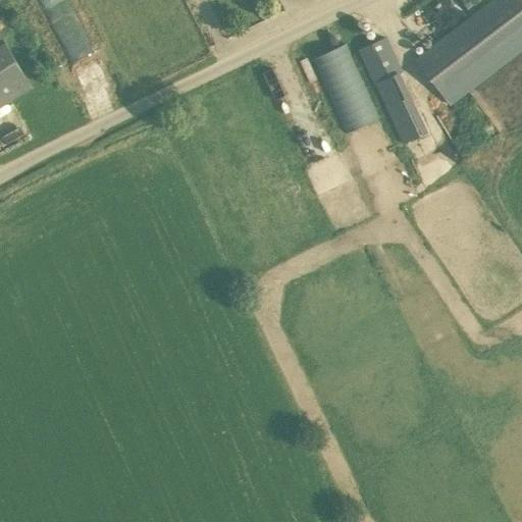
[(47,0),(58,24),(72,19),(63,0),(47,0)]
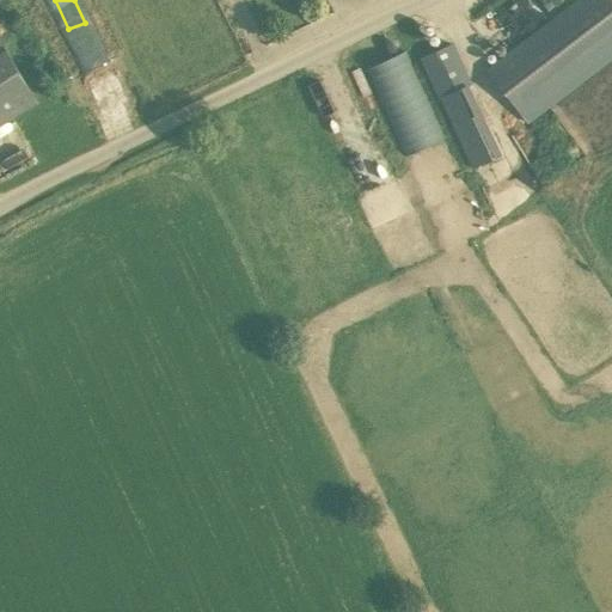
[(520,116),(611,47),(611,2),(610,0),(575,0),(485,71),(520,116)]
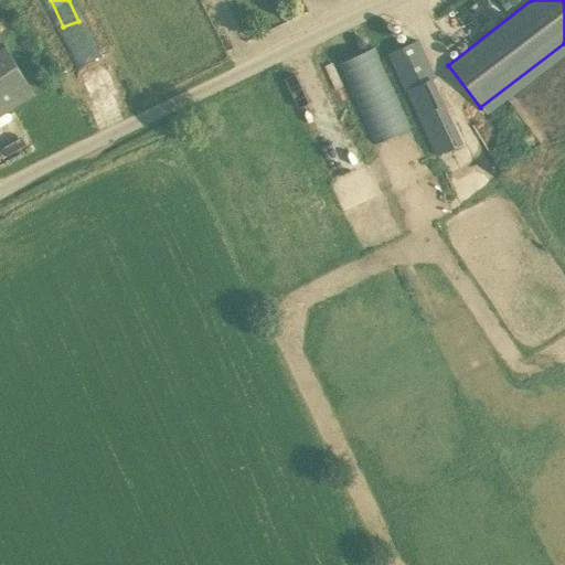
[(387,54),(435,157),(461,145),(415,41),(387,54)]
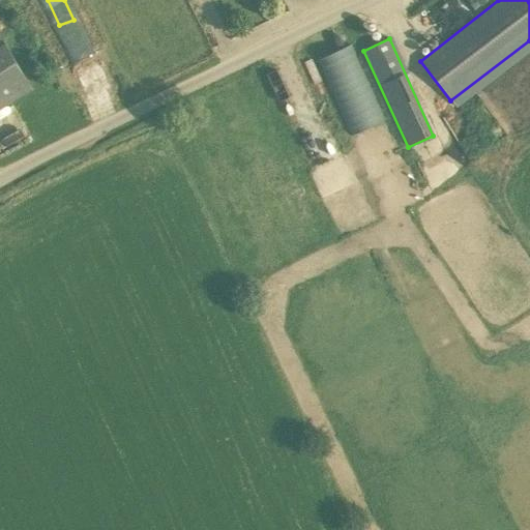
[(0,109),(31,90),(3,43),(0,45),(0,109)]
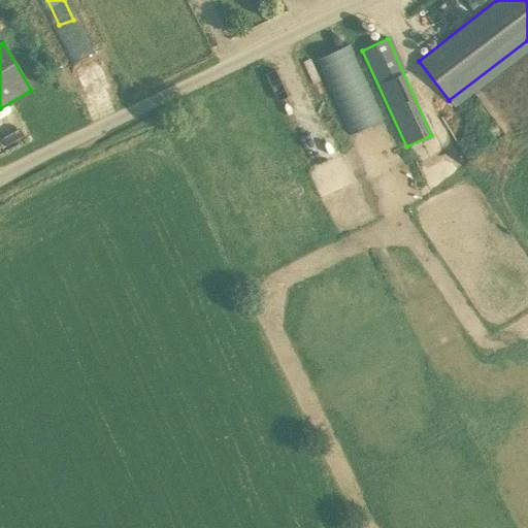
[(315,61),(351,135),(383,121),(347,46),(315,61)]
